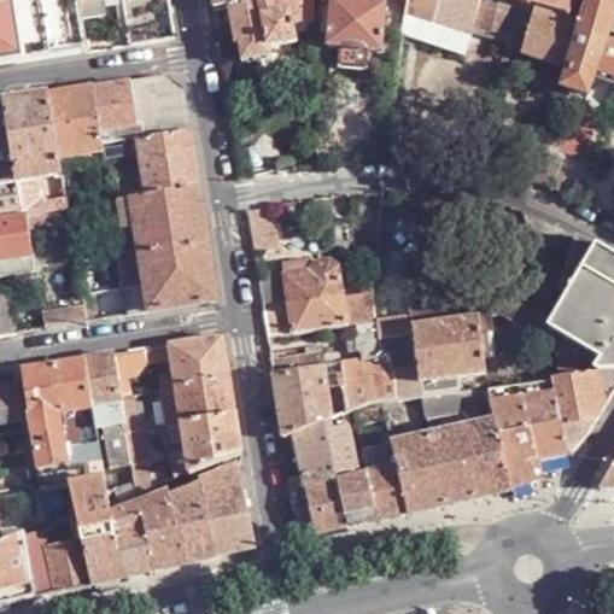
[(0,50),(82,36),(79,12),(76,0),(0,0),(0,50)]
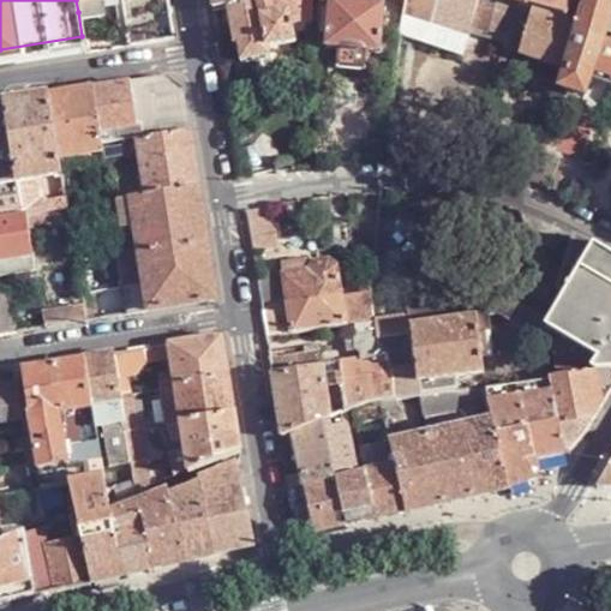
[(76,0),(78,12),(89,11),(88,1),(95,0),(76,0)]
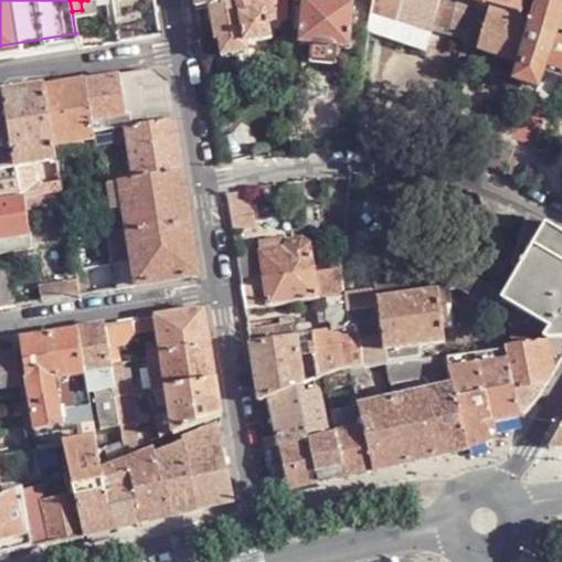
[(192,0),(194,10),(208,7),(244,0),(192,0)]
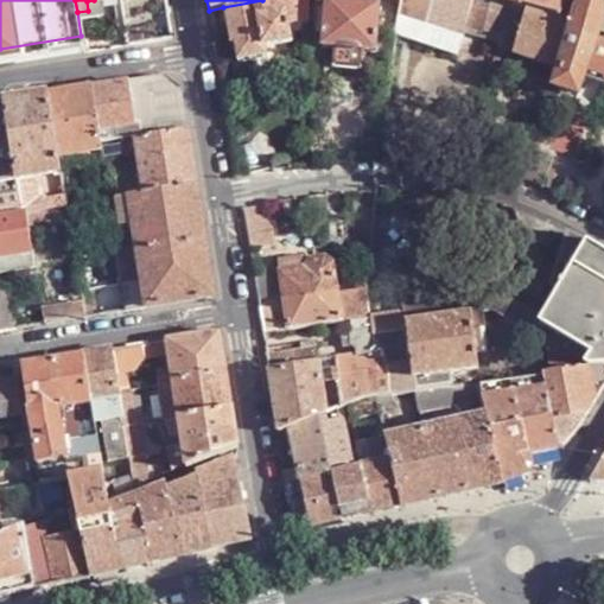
[(262,0),(223,7),(229,44),(233,44),(235,61),(265,56),(262,45),(288,40),(285,23),(305,19),(304,0),(262,0)]
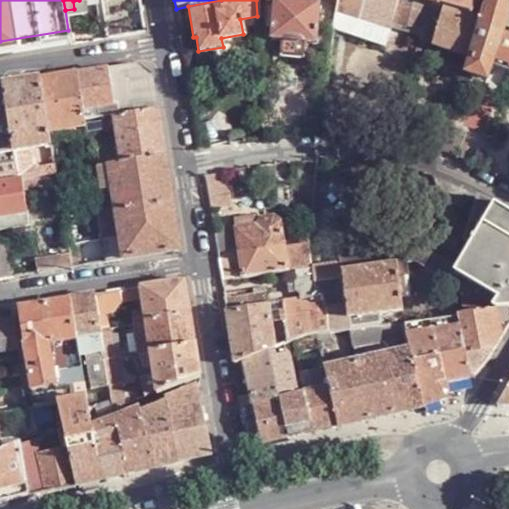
[(269,37),(280,38),(303,40),(315,41),(318,3),(284,0),(272,0),(269,37)]
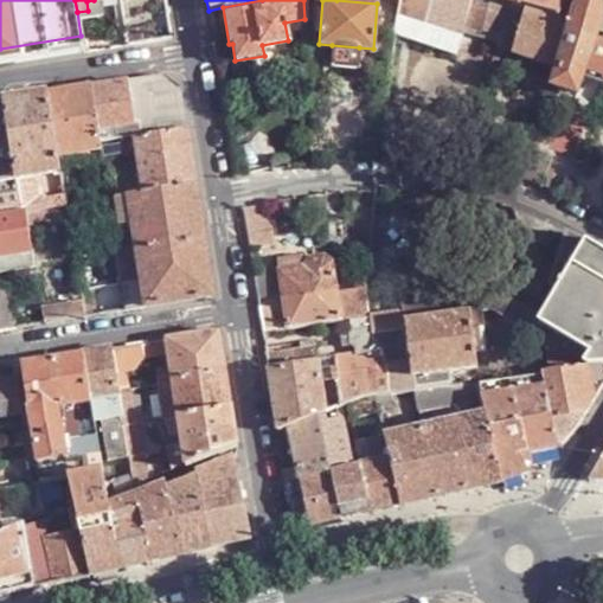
[(405,0),(403,13),(460,32),(463,24),(488,32),(486,38),(494,42),(508,0),(405,0)]
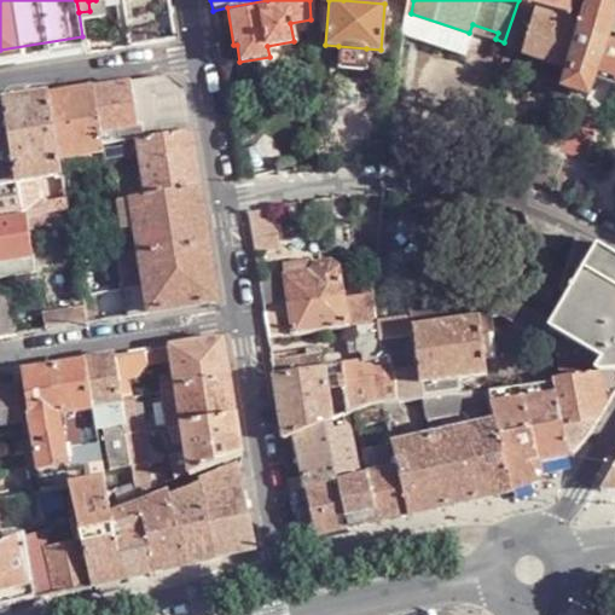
[(526,0),(535,4),(564,13),(568,0),(526,0)]
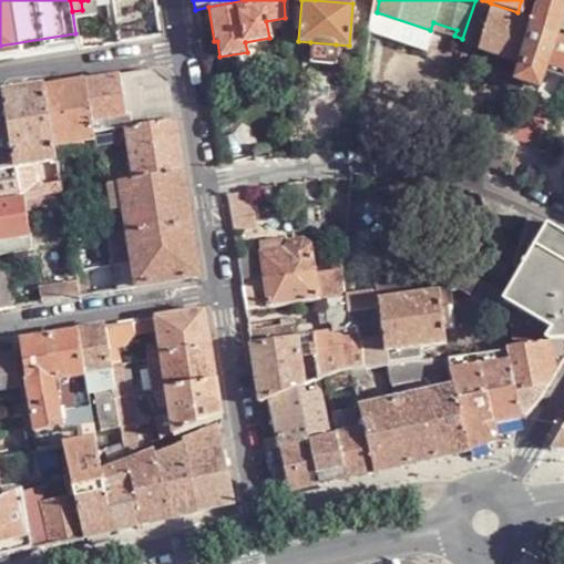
[(525,44),(520,61),(514,79),(537,86),(542,69),(545,62),(553,36),(555,26),(563,2),(552,0),(534,0),(530,17),(534,18),(525,44)]
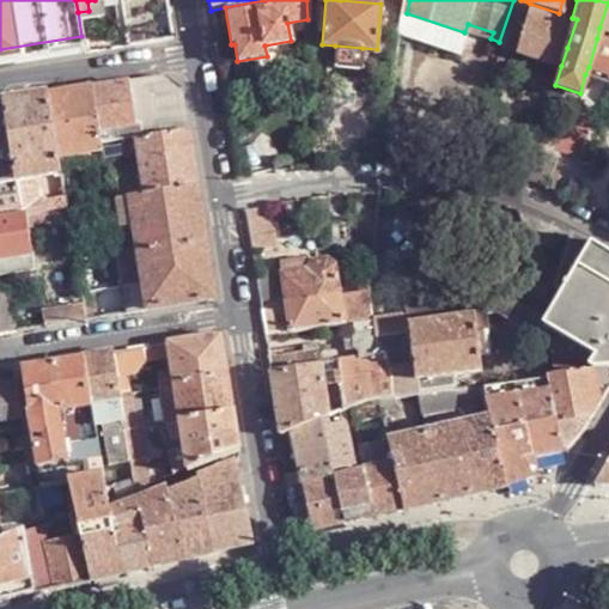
[(562,0),(559,13),(572,18),(577,0),(562,0)]
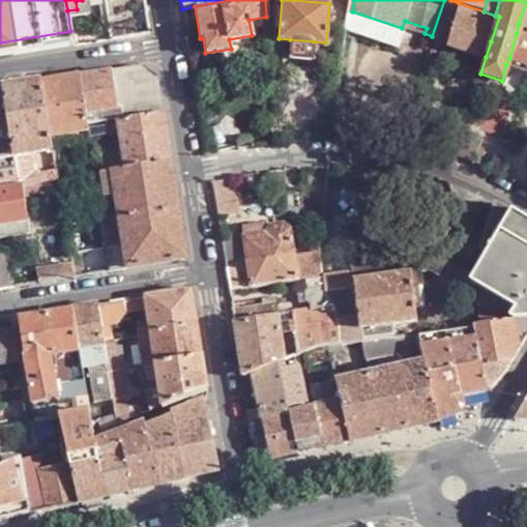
[(484,11),(459,3),(445,44),(486,57),(491,41),(499,17),(495,16),(484,11)]
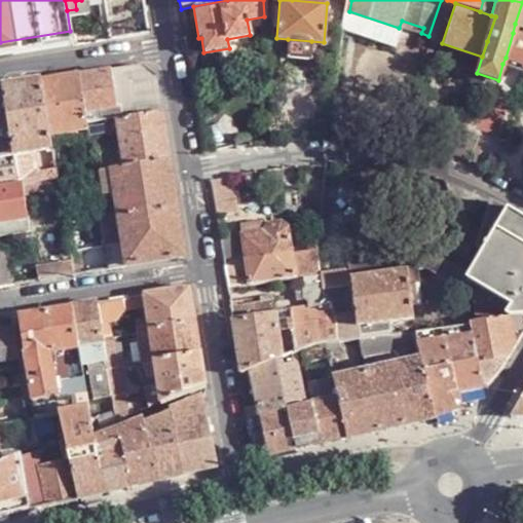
[(106,26),(107,30),(109,39),(148,33),(143,6),(137,9),(135,14),(134,21),(106,26)]
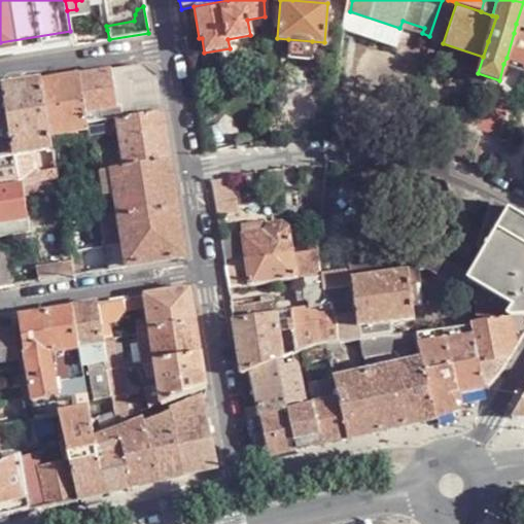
[(0,55),(72,44),(70,31),(0,42),(0,55)]
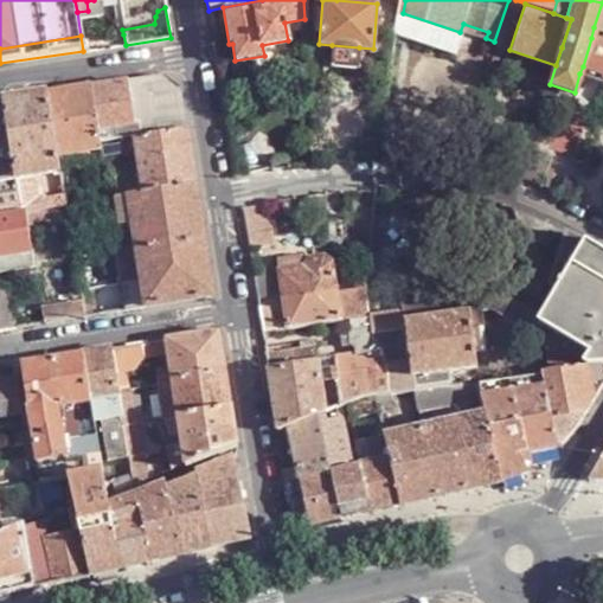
[(602,40),(591,38),(583,66),(579,74),(602,82),(602,40)]
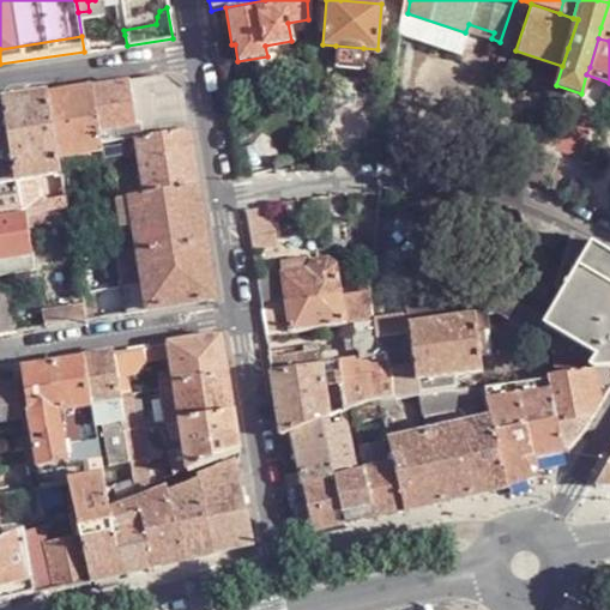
[(363,48),(336,46),(333,66),(362,68),(363,48)]
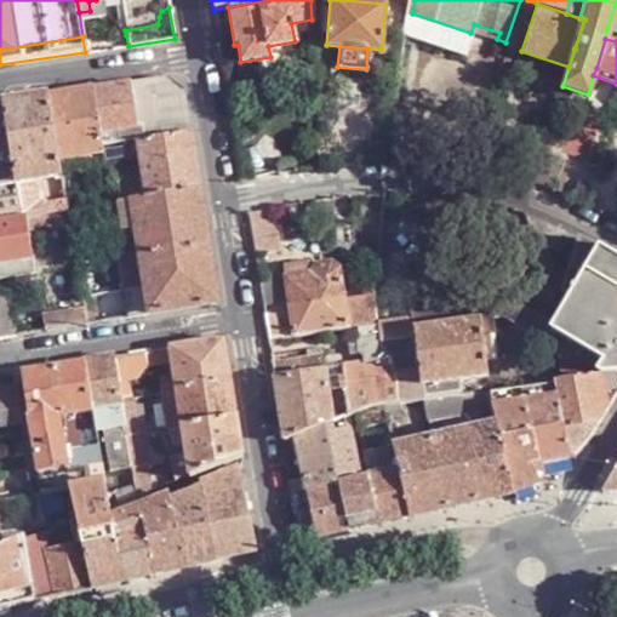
[(165,75),(90,87),(100,144),(135,140),(188,130),(182,87),(165,75)]
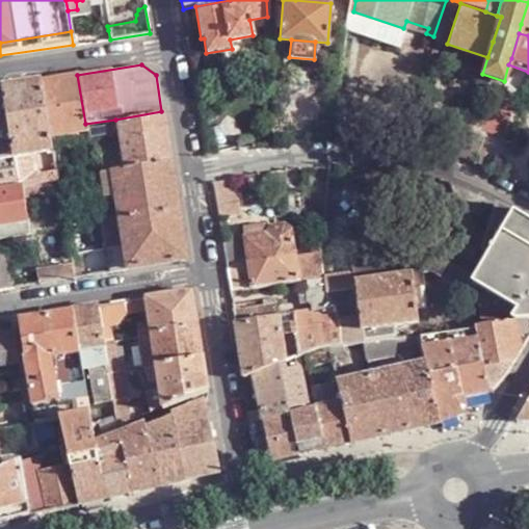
[(77,75),(40,80),(49,133),(85,128),(85,124),(77,75)]
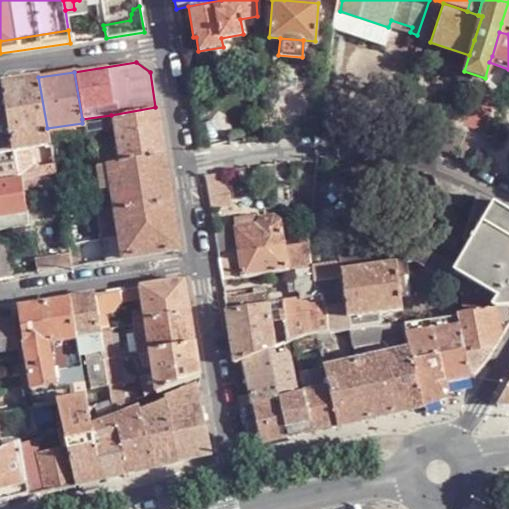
[(38,77),(1,84),(12,148),(49,142),(47,128),(38,77)]
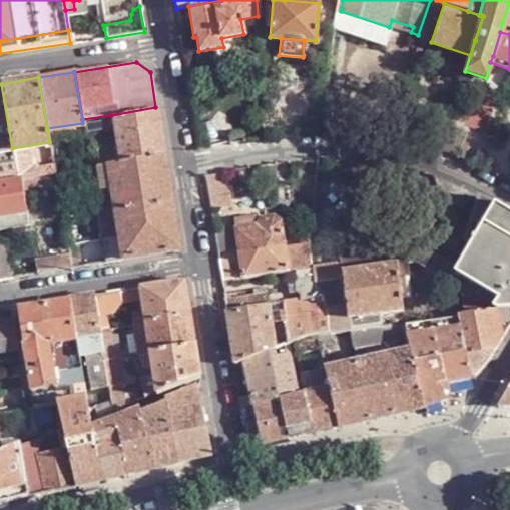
[(1,84),(0,84),(0,179),(16,177),(12,148),(1,84)]
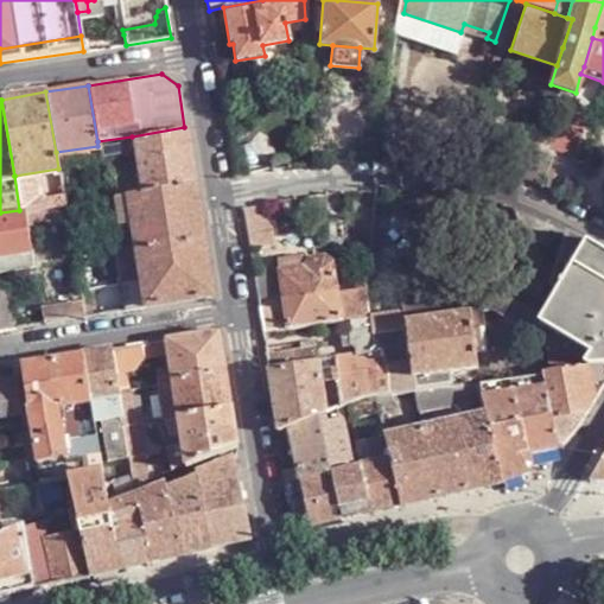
[(194,183),(184,127),(132,137),(134,152),(140,191),(194,183)]
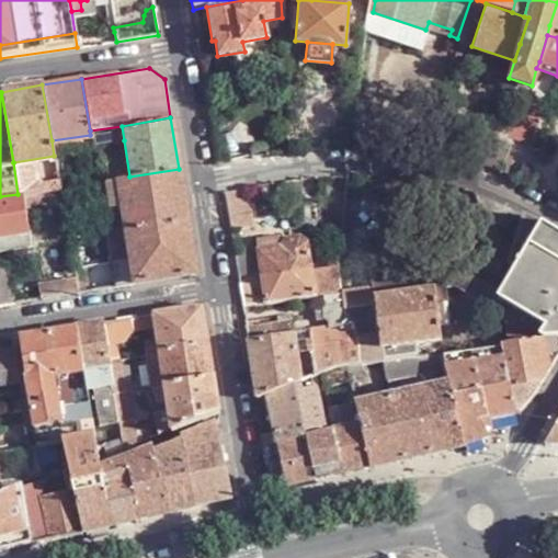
[(90,135),(92,146),(124,140),(122,126),(90,131),(90,135)]
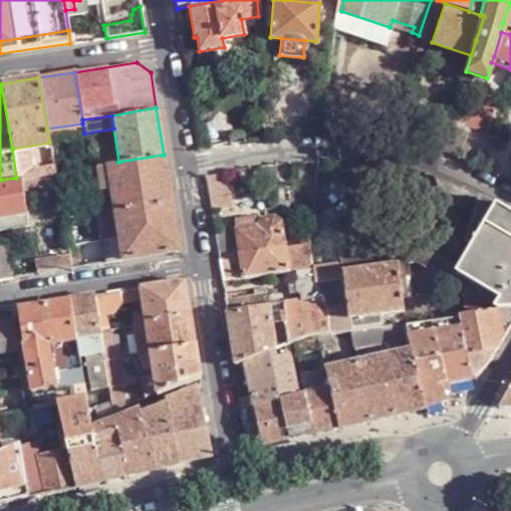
[(179,250),(164,155),(118,162),(106,164),(119,236),(99,239),(103,262),(179,250)]
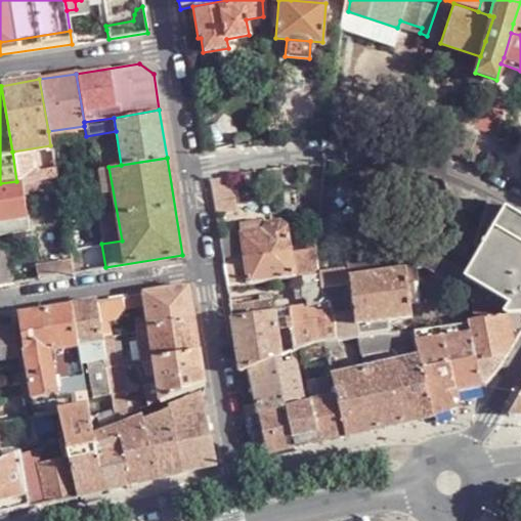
[(233,188),(230,173),(226,174),(218,176),(207,179),(211,199),(223,196),(222,190),(233,188)]
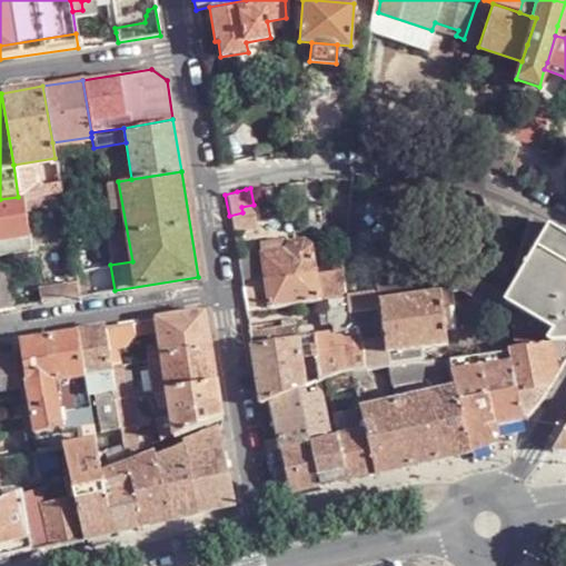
[(62,199),(60,190),(35,194),(36,204),(62,199)]
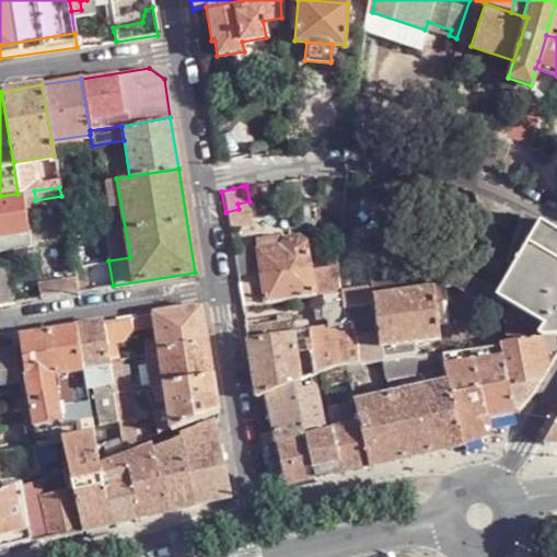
[(21,193),(18,194),(0,196),(0,234),(27,231),(21,193)]
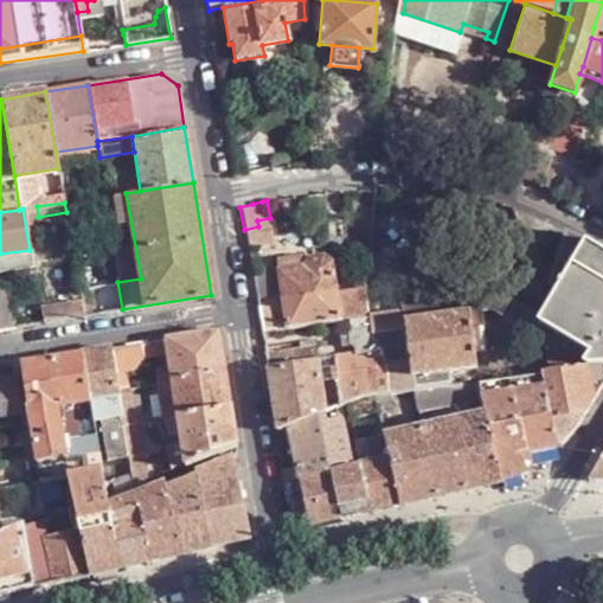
[(546,340),(550,367),(587,364),(602,363),(602,250),(578,236),(564,230),(546,281),(553,283),(534,315),(530,331),(546,340)]
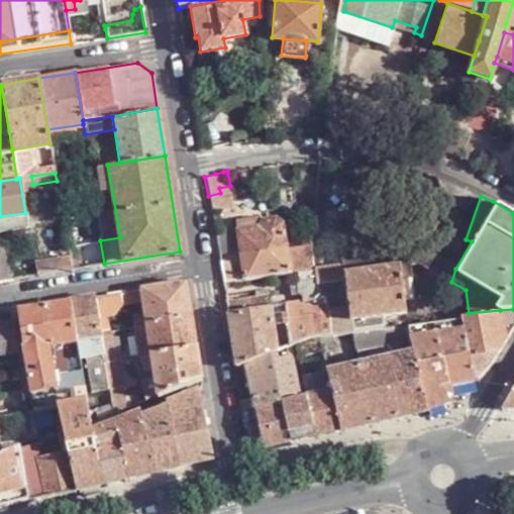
[(234,220),(239,250),(285,242),(282,227),(281,222),(274,217),(264,219),(260,225),(257,225),(255,216),(234,220)]
